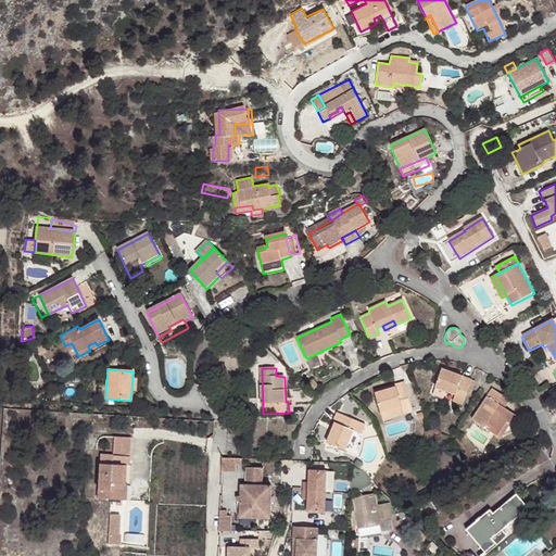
[(441,371),(436,390),(455,396),(453,403),(462,405),(465,395),(470,381),(441,371)]
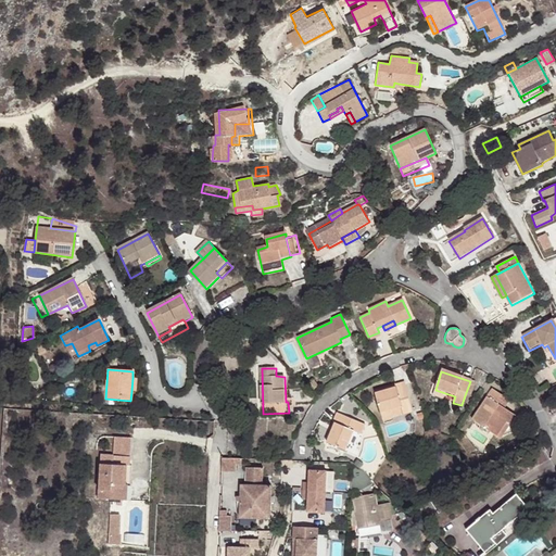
[(312,379),(307,384),(314,391),(318,386),(312,379)]
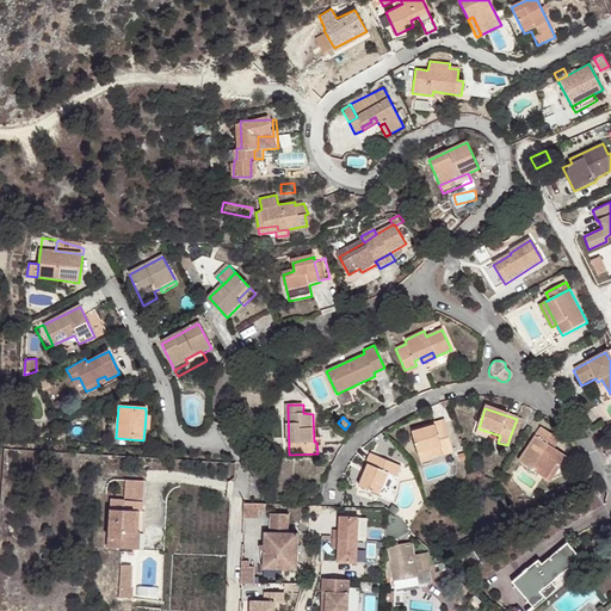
[(440,449),(443,457),(455,455),(446,425),(414,433),(419,454),(440,449)]
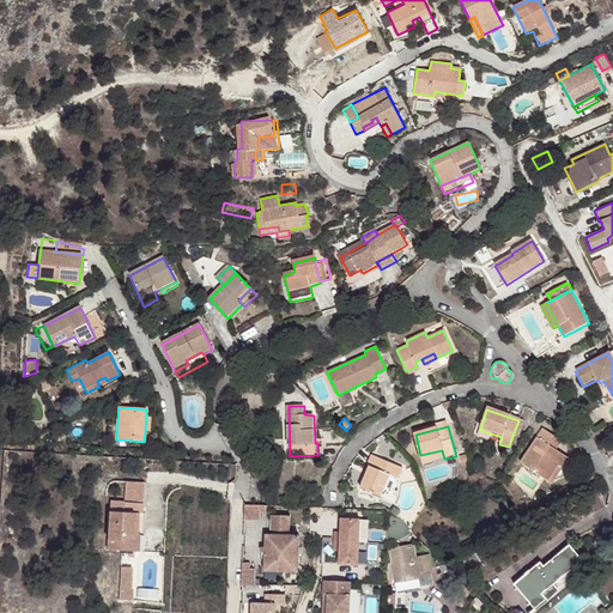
[(551,447),(557,439),(544,429),(521,463),(547,481),(559,466),(563,468),(569,460),(556,450),(551,447)]
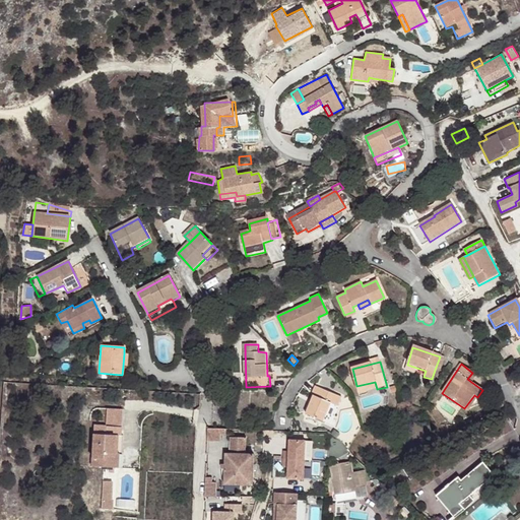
[(426,371),(407,365),(405,371),(424,377),(426,371)]
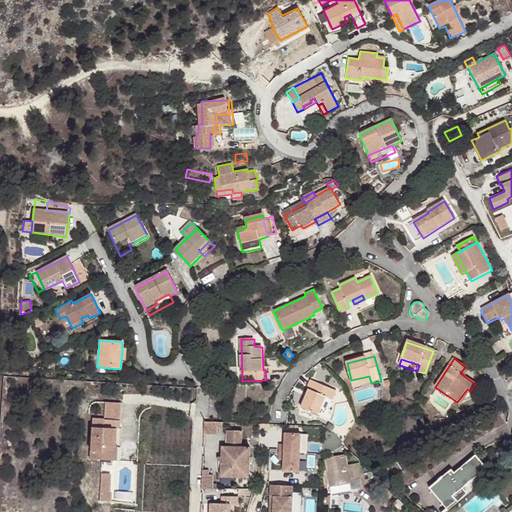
[(353,388),(371,383),(369,376),(351,380),(353,388)]
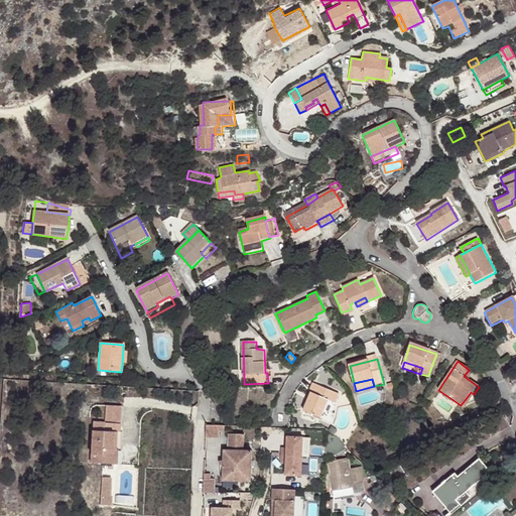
[(330,401),(337,404),(340,394),(315,385),(304,411),(321,419),(330,401)]
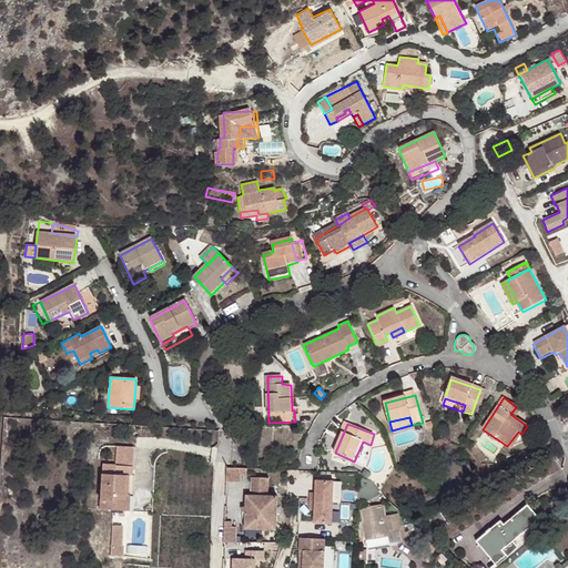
[(518,432),(507,446),(510,449),(521,434),(518,432)]
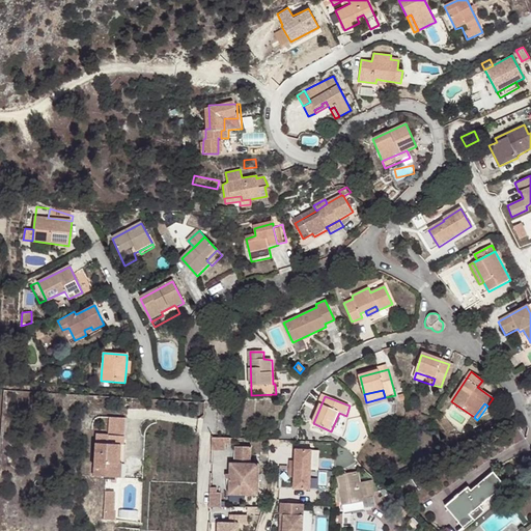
[(338,434),(346,416),(339,413),(331,431),(338,434)]
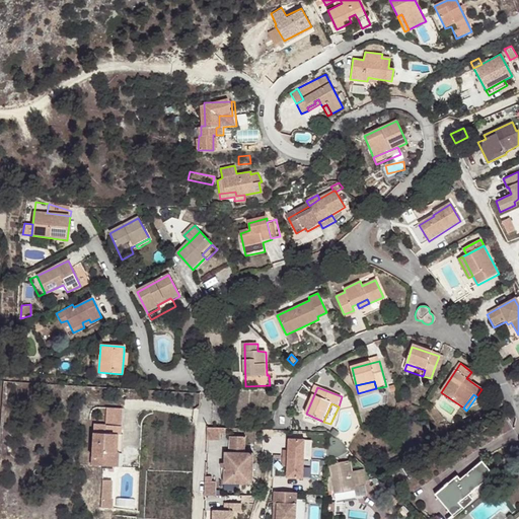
[(433,409),(430,414),(438,425),(444,422),(433,409)]
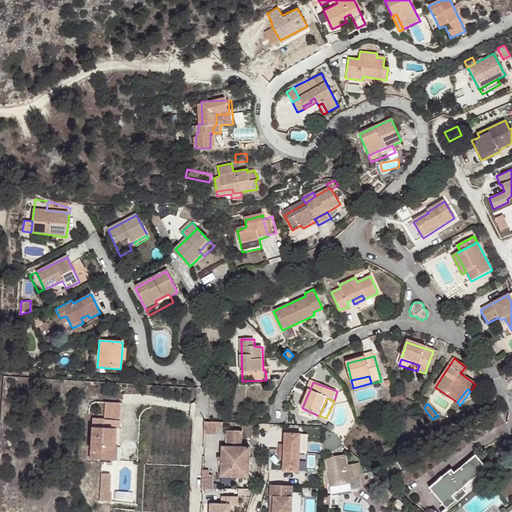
[(121,405),(106,404),(105,420),(120,421),(121,405)]
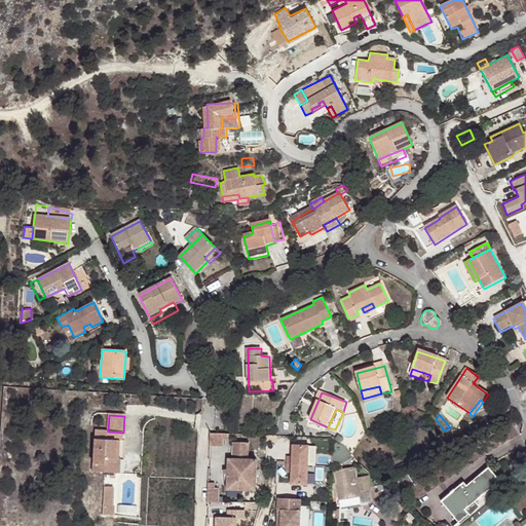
[(223,437),(211,436),(210,448),(229,449),(229,437),(228,437),(224,437),(223,437)]
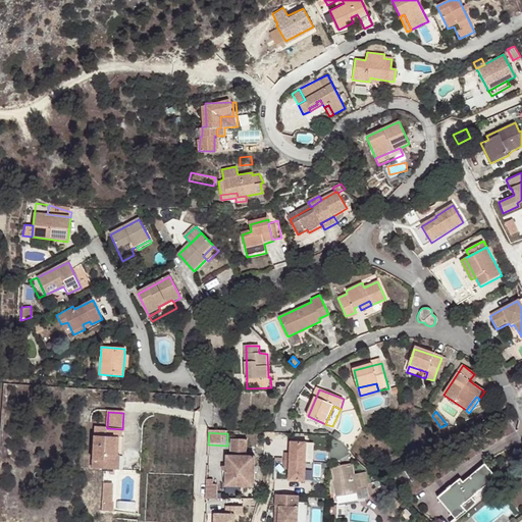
[(336,432),(333,436),(338,440),(342,436),(336,432)]
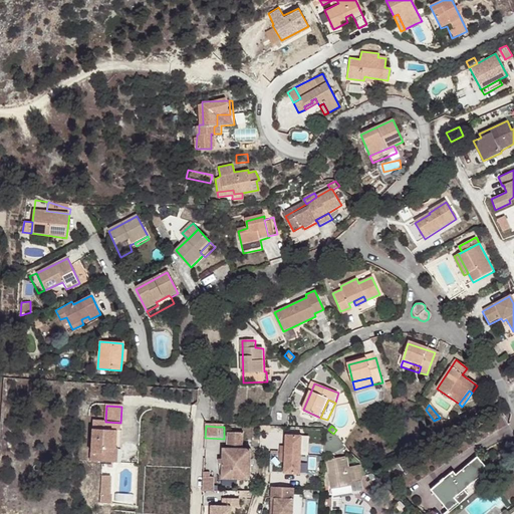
[(116,449),(117,431),(93,429),(91,461),(112,463),(113,449),(116,449)]
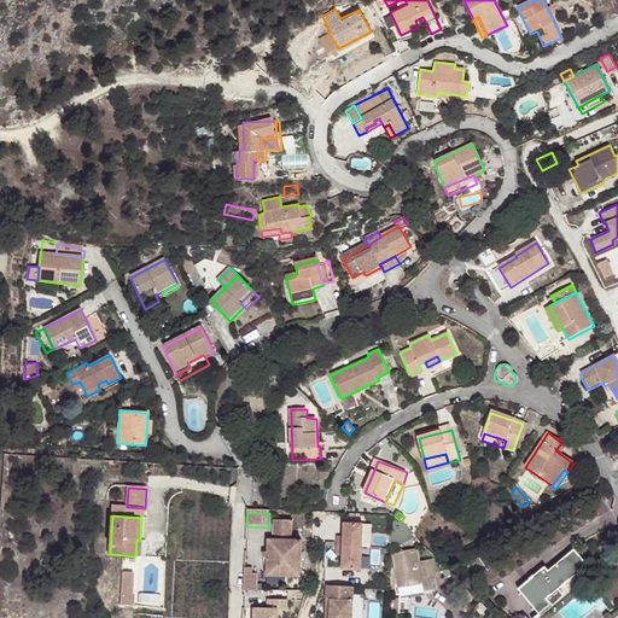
[(417,538),(391,517),(391,553),(417,538)]
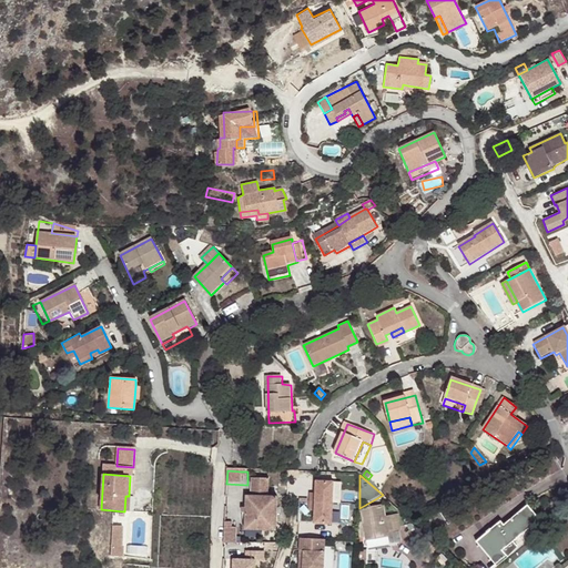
[(135,476),(130,476),(129,496),(125,496),(124,511),(132,513),(135,476)]
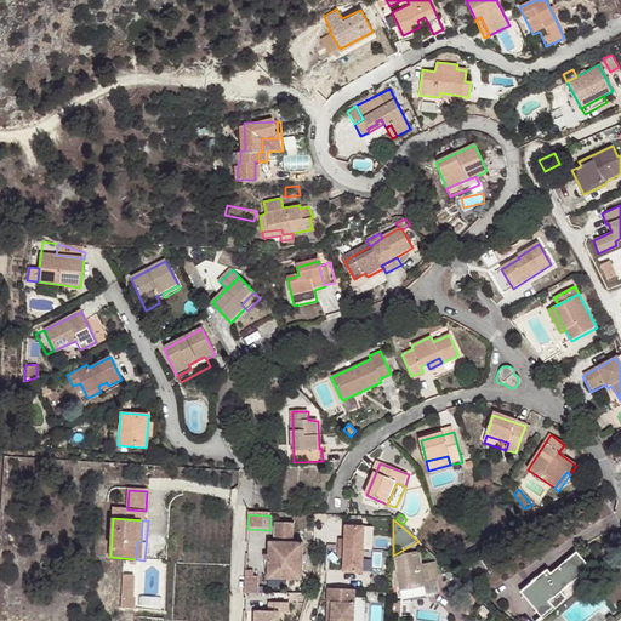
[(269,543),(269,575),(302,576),(303,545),(294,543),(295,524),(275,524),(275,543),(269,543)]
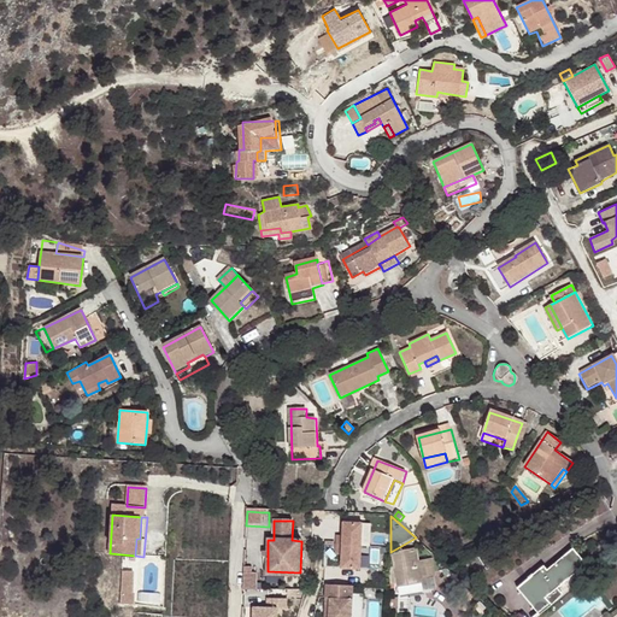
[(336,538),(336,547),(336,557),(342,557),(341,570),(363,571),(365,523),(344,523),(342,538),(336,538)]
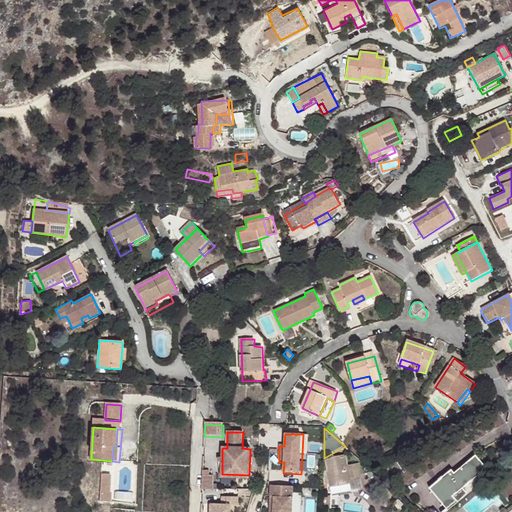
[(344,456),(326,460),(328,473),(324,474),(324,486),(330,485),(331,487),(349,484),(349,481),(360,479),(358,467),(346,468),(344,456)]
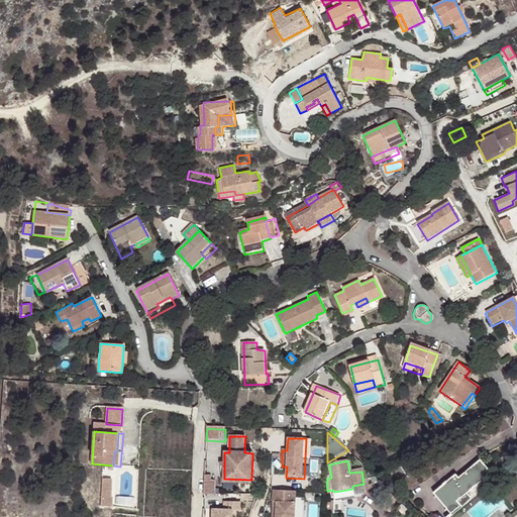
[(461,506),(458,502),(492,474),(481,460),(459,478),(456,475),(447,482),(446,482),(442,485),(443,486),(433,493),(451,515),(461,506)]
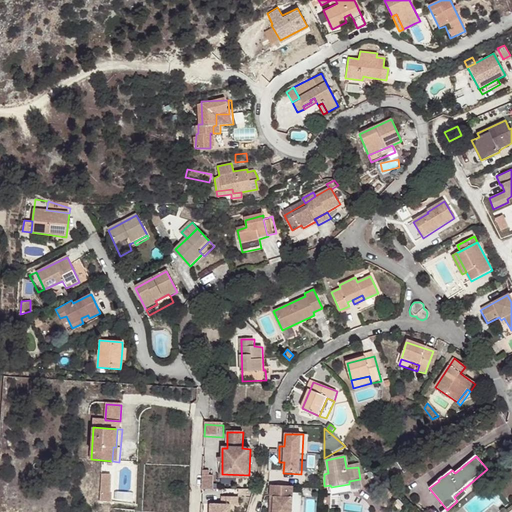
[(387,468),(394,479),(404,472),(397,461),(387,468)]
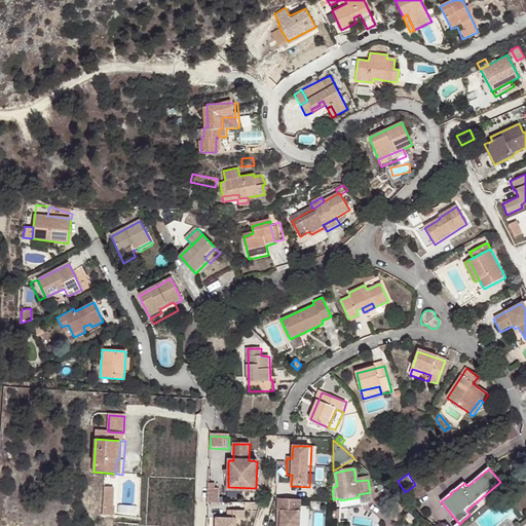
[(114,488),(105,487),(103,515),(113,516),(114,506),(112,506),(114,488)]
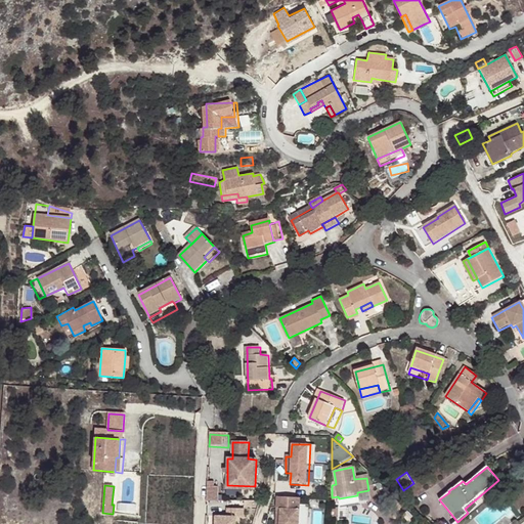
[(207,488),(207,503),(217,503),(218,488),(207,488)]
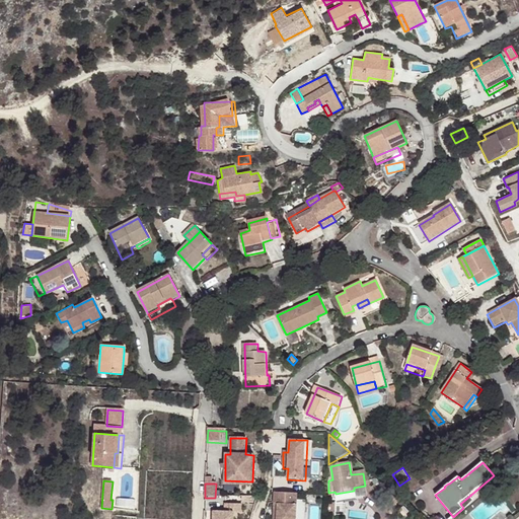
[(354,491),(336,494),(337,501),(355,498),(355,497),(367,495),(365,486),(354,488),(354,491)]
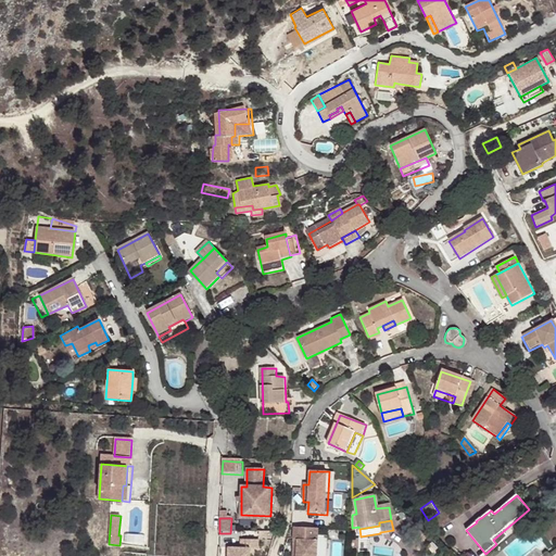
[(317,529),(294,528),(293,541),(298,541),(297,555),(316,555),(317,538),(317,529)]
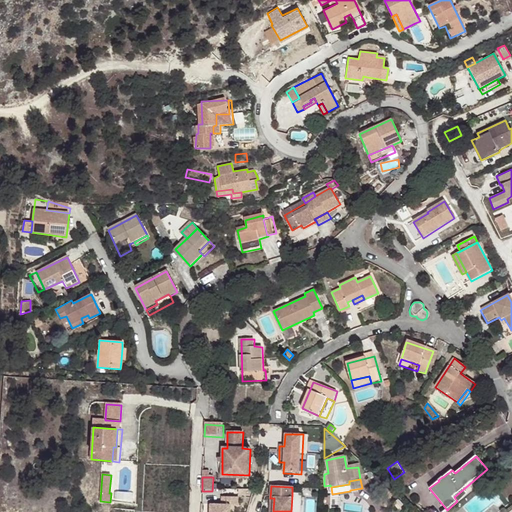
[(300,511),(301,495),(292,495),(291,511),(300,511)]
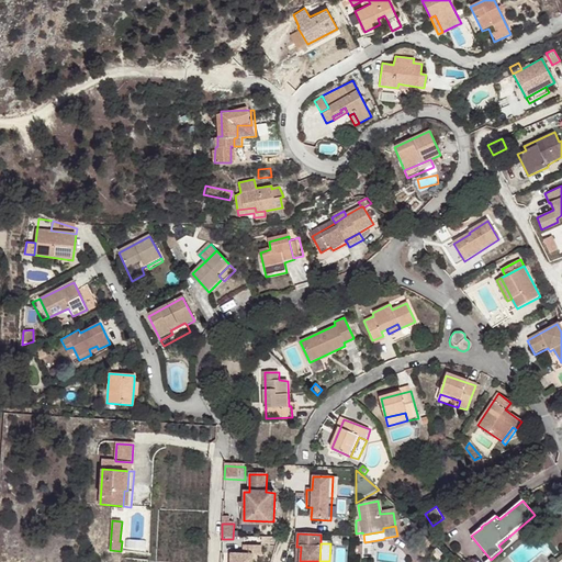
[(373,543),(362,543),(362,558),(374,557),(373,543)]
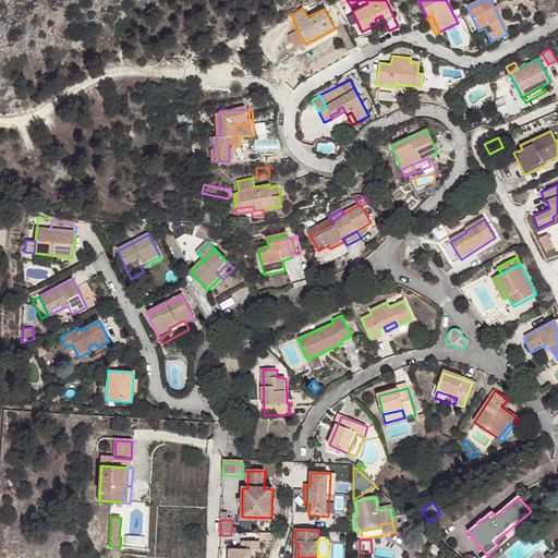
[(259,543),(242,543),(242,552),(234,552),(234,555),(230,555),(229,557),(250,557),(251,553),(259,553),(259,543)]
